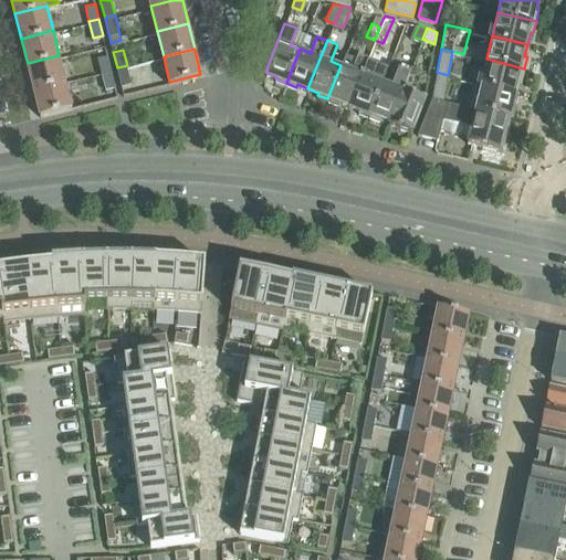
[(341,65),(327,98),(338,103),(338,101),(348,104),(367,55),(358,52),(356,56),(346,53),(341,65)]
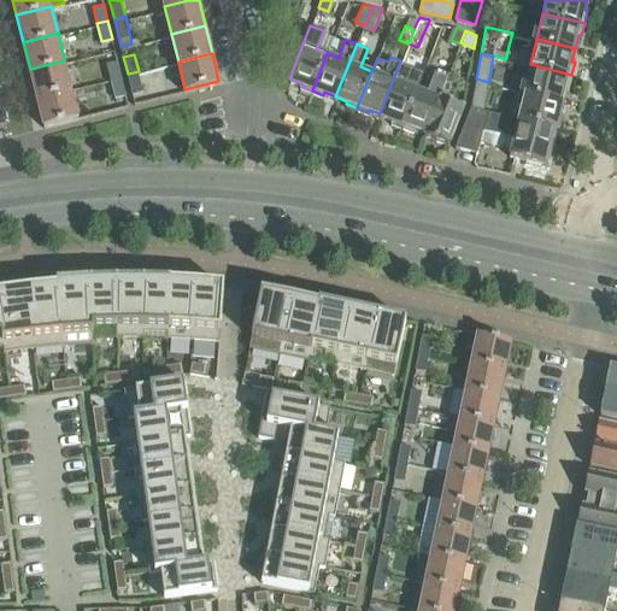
[(121,76),(117,58),(106,60),(111,78),(121,76)]
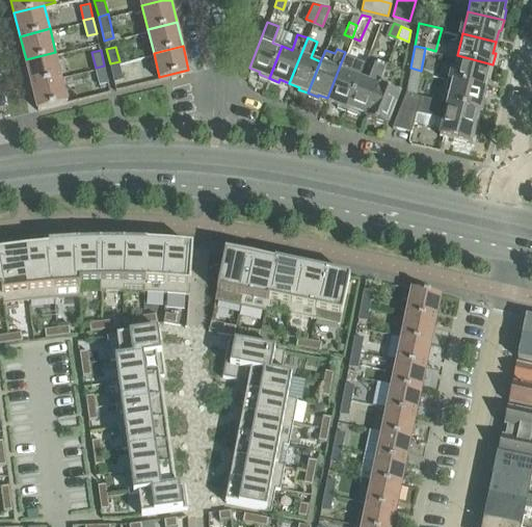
[(61,76),(55,52),(26,59),(31,83),(61,76)]
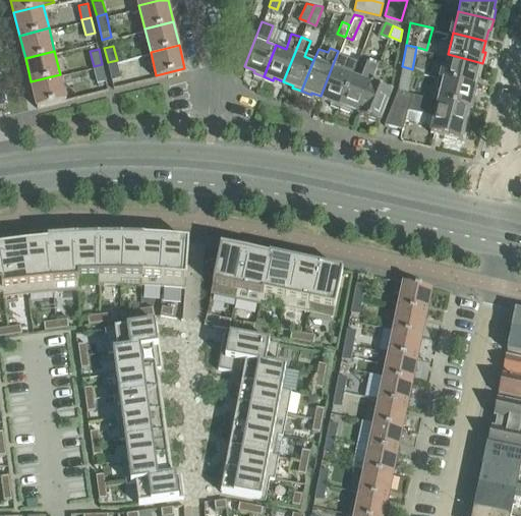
[(338,51),(321,96),(329,99),(328,101),(338,105),(350,74),(356,58),(348,55),(338,51)]
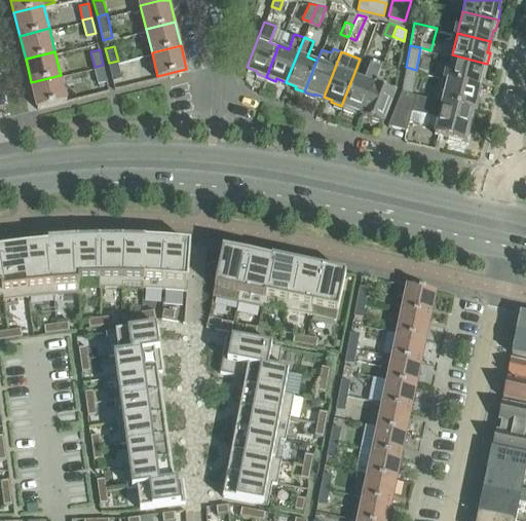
[(485,74),(487,64),(452,54),(446,77),(480,84),(483,73),(485,74)]
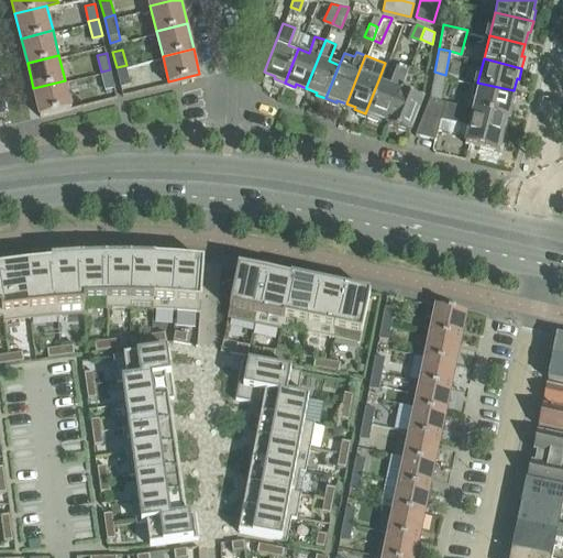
[(387,120),(407,72),(409,65),(399,62),(390,85),(378,80),(365,113),(375,118),(376,115),(387,120)]
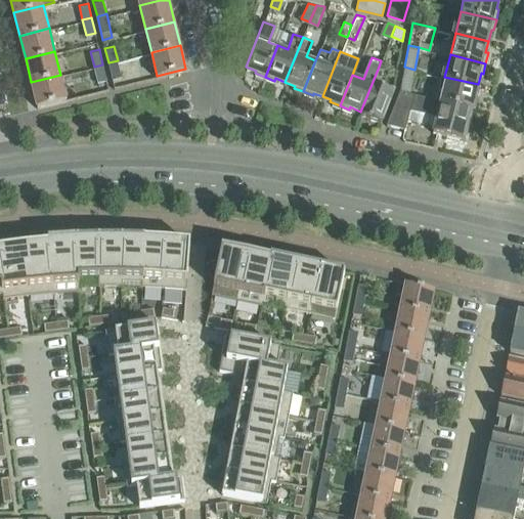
[(121,75),(118,60),(108,62),(113,78),(121,75)]
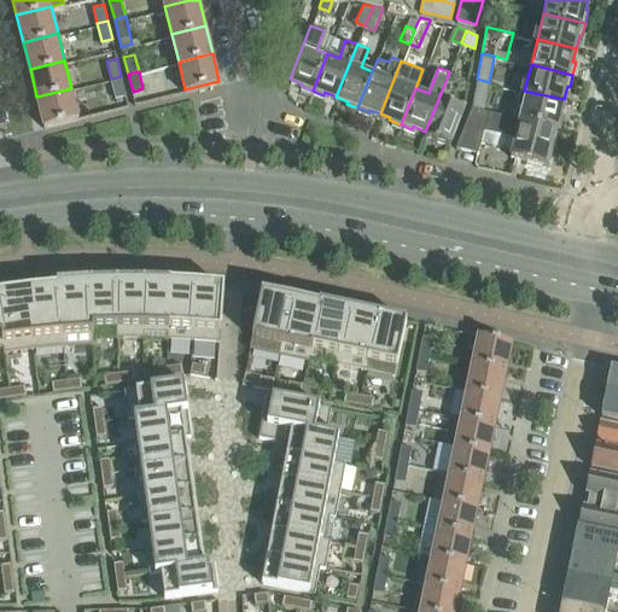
[(126,93),(121,76),(111,79),(115,95),(126,93)]
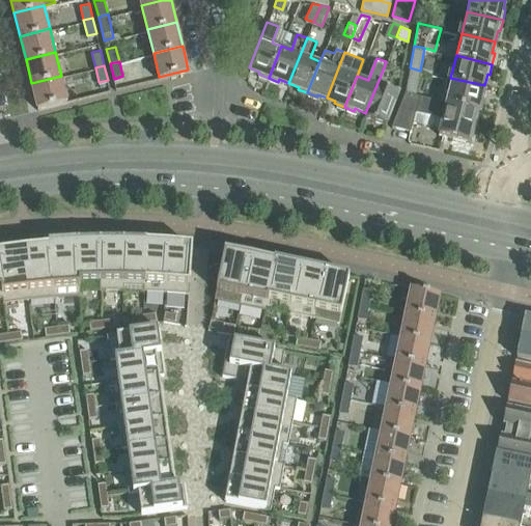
[(386,122),(398,90),(388,86),(393,72),(384,67),(365,113),(365,115),(386,122)]
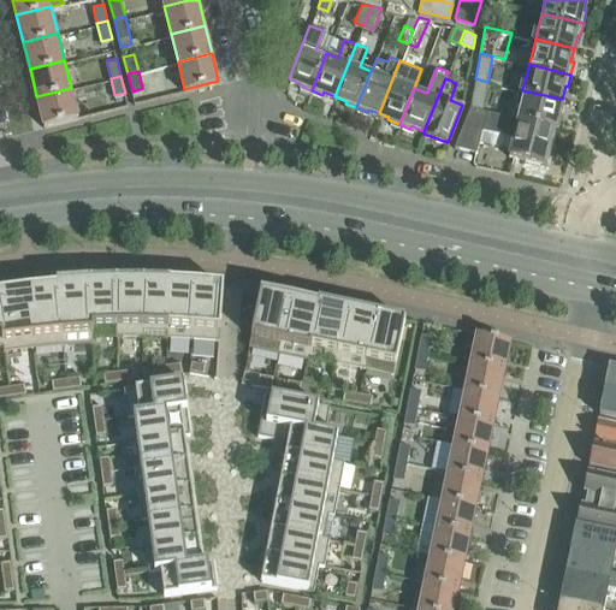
[(483,108),(487,82),(475,78),(471,105),(469,106),(483,108)]
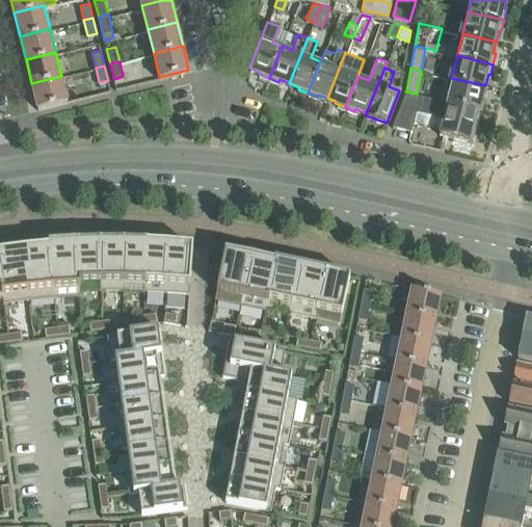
[(68,100),(61,76),(31,83),(37,107),(68,100)]
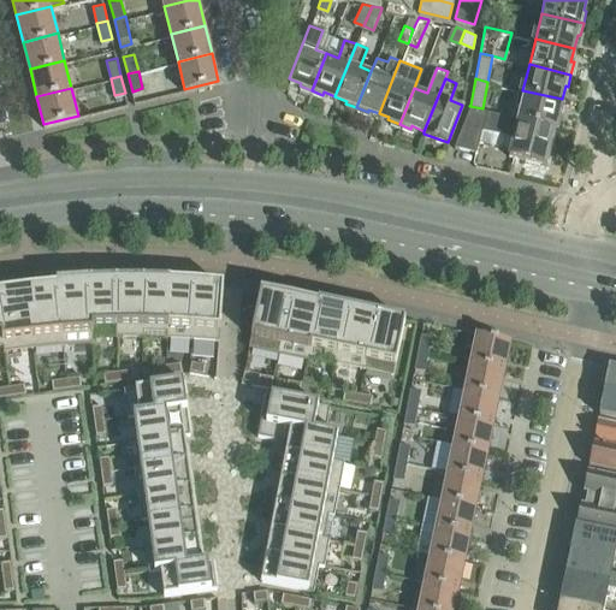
[(556,126),(562,99),(522,90),(516,116),(516,117),(556,126)]
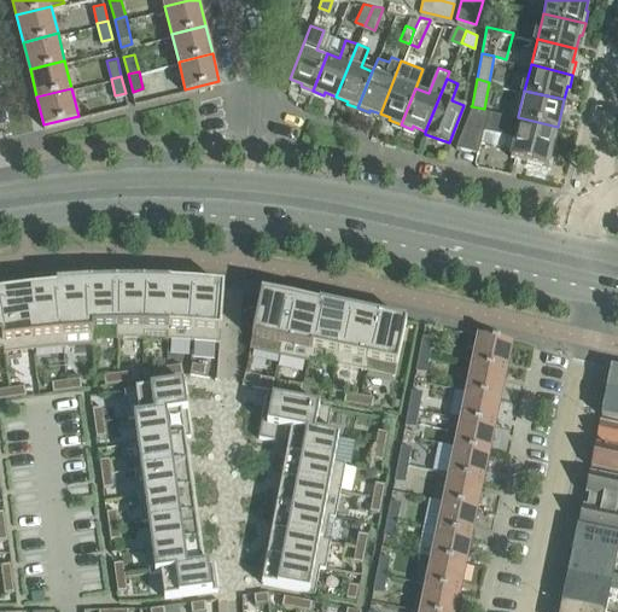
[(481,140),(489,110),(484,109),(471,106),(456,145),(478,151),(481,140)]
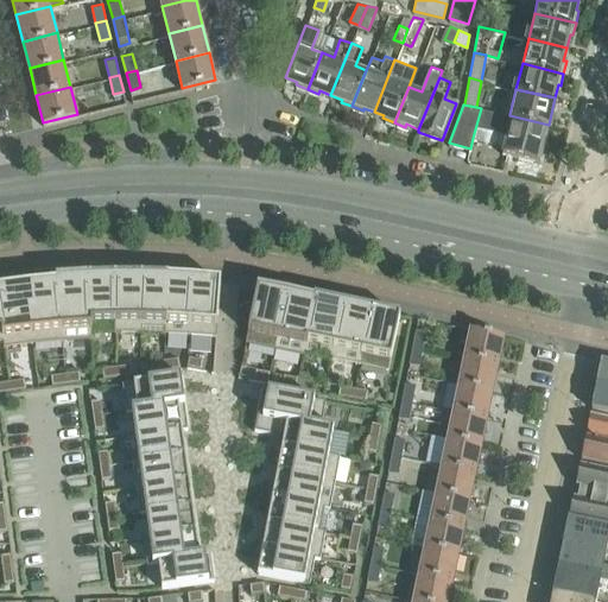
[(539,160),(549,125),(510,115),(510,114),(481,108),(473,138),(505,145),(502,152),(539,160)]
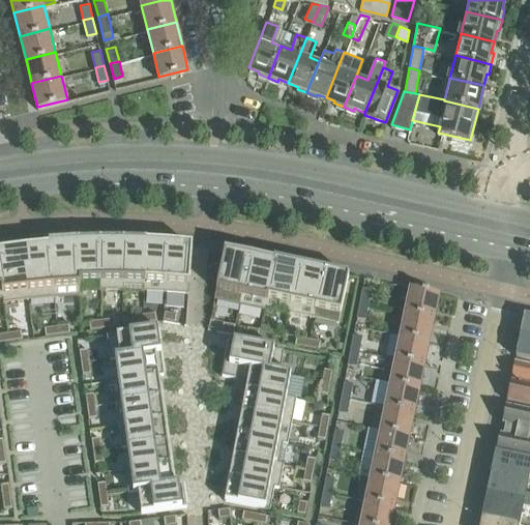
[(100,238),(77,239),(79,279),(79,278),(99,278),(100,278),(100,238)]
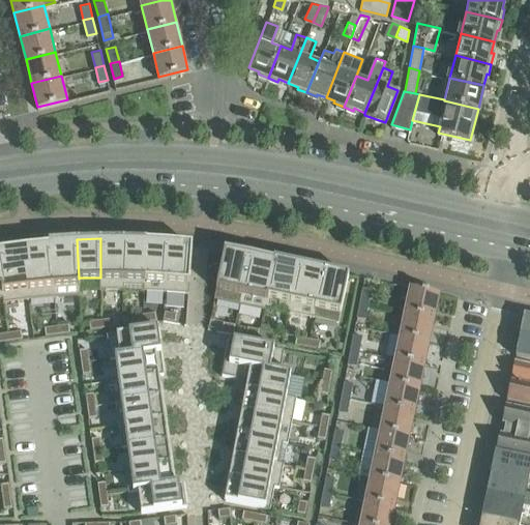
[(100,278),(99,278),(99,288),(123,288),(123,283),(122,283),(123,238),(101,238),(100,238),(100,278)]
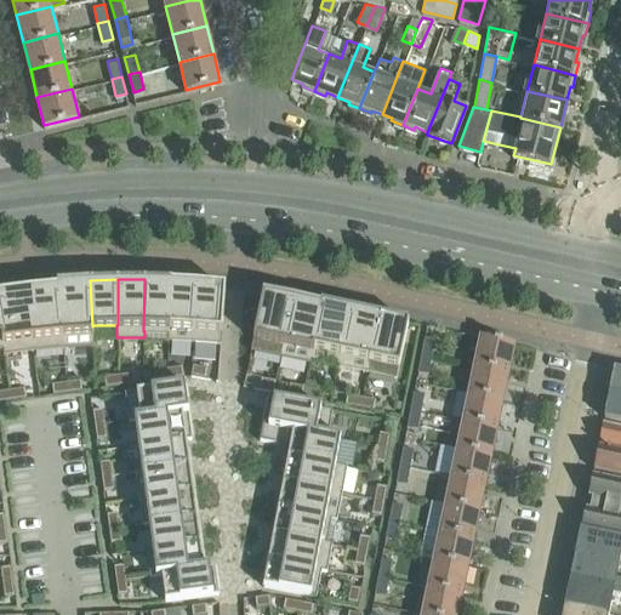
[(144,279),(143,331),(144,331),(167,331),(169,331),(171,280),(171,279),(146,279),(144,279)]
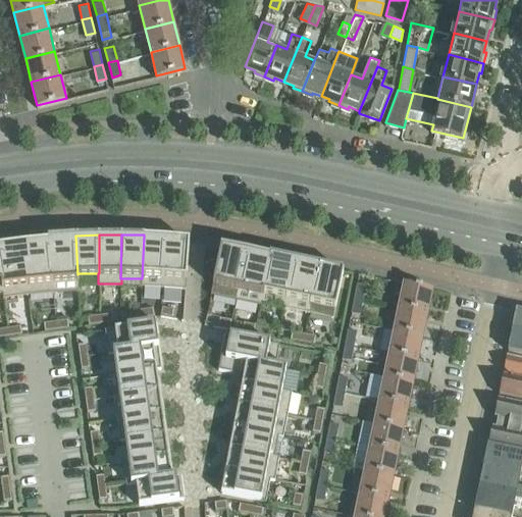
[(75,236),(49,237),(53,290),(79,289),(77,273),(77,274),(75,236)]
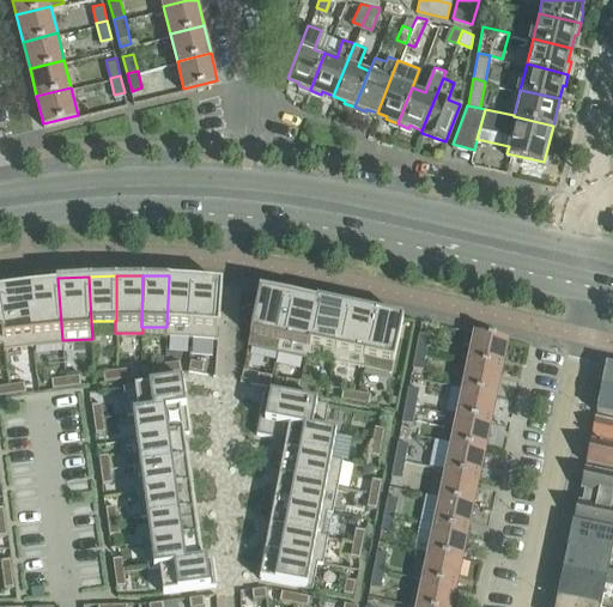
[(165,327),(165,333),(190,335),(195,278),(169,277),(167,327),(165,327)]
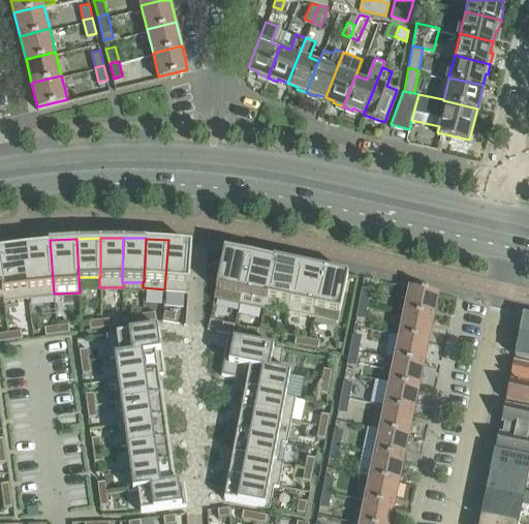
[(29,242),(23,243),(29,297),(54,294),(50,240),(43,241),(42,243),(39,244),(34,245),(31,244),(30,243),(29,242)]
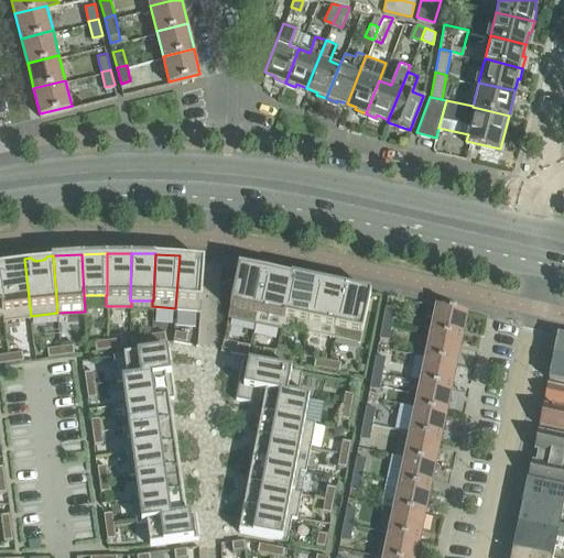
[(180,255),(175,308),(201,309),(204,258),(180,255)]
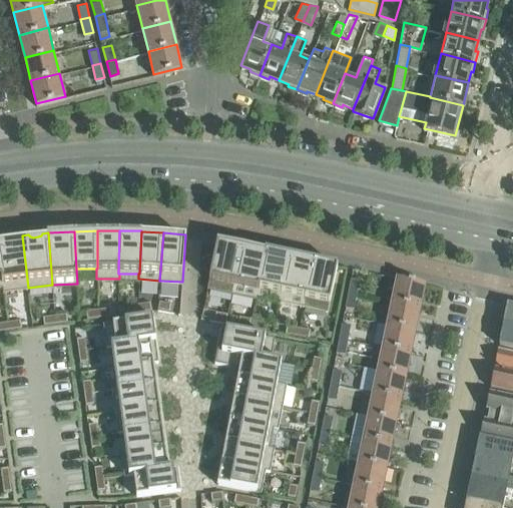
[(0,237),(0,262),(4,286),(2,286),(3,291),(28,288),(22,235),(16,236),(14,238),(12,239),(7,240),(4,240),(2,237),(0,237)]
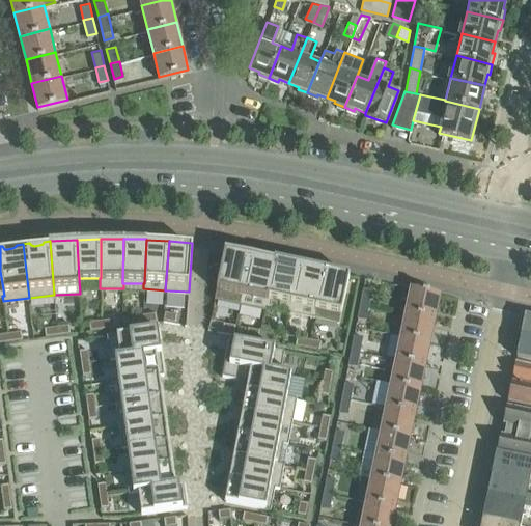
[(224,248),(214,297),(240,302),(250,254),(224,248)]
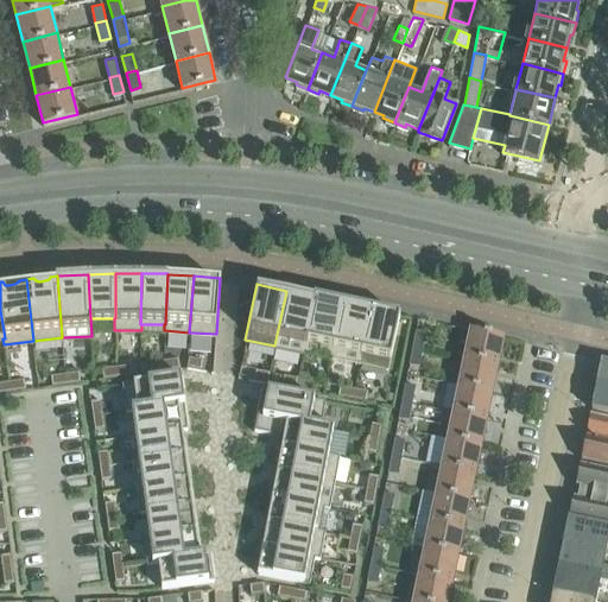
[(286,291),(274,346),(304,353),(305,350),(303,349),(315,297),(314,296),(286,291)]
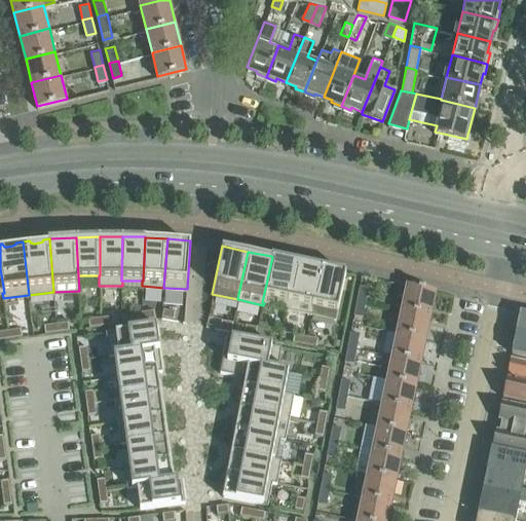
[(272,257),(262,302),(264,303),(287,307),(297,260),(271,255),(271,256),(272,257)]
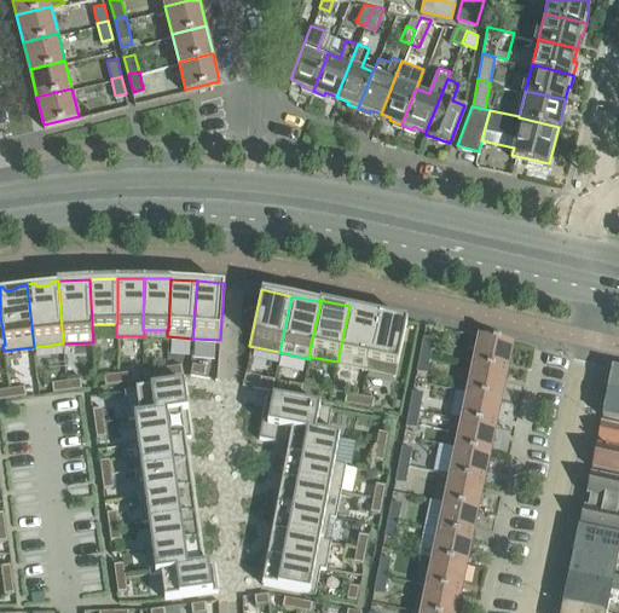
[(350,306),(337,362),(365,368),(377,312),(350,306)]
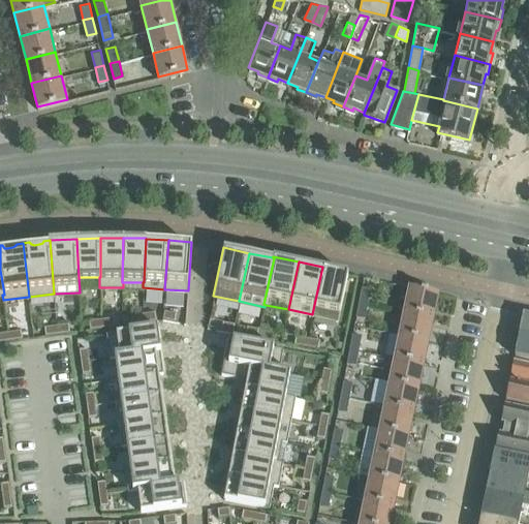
[(322,267),(312,314),(338,319),(347,272),(322,267)]
